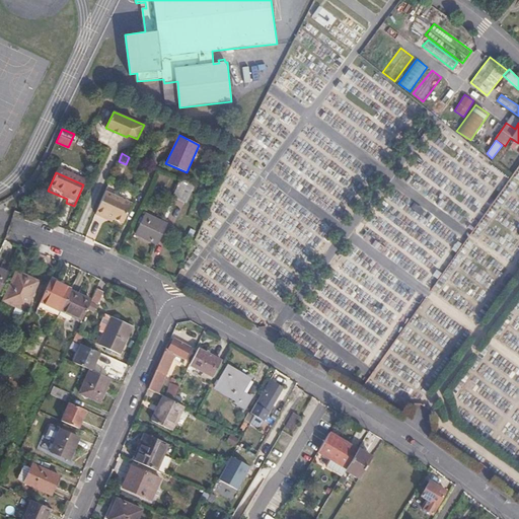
[(193,183),(180,178),(171,197),(184,203),(193,183)]
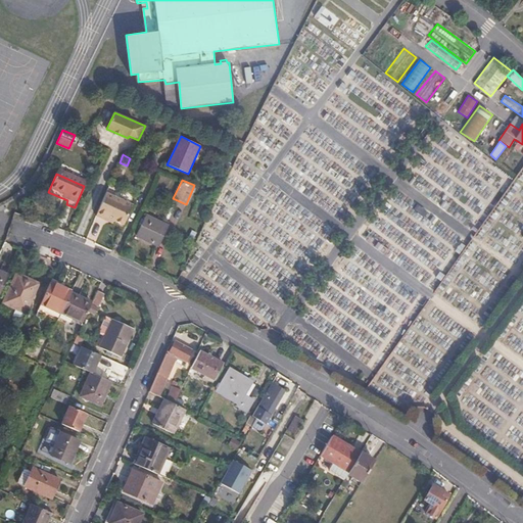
[(129,209),(103,197),(93,222),(100,225),(102,222),(120,230),(129,209)]
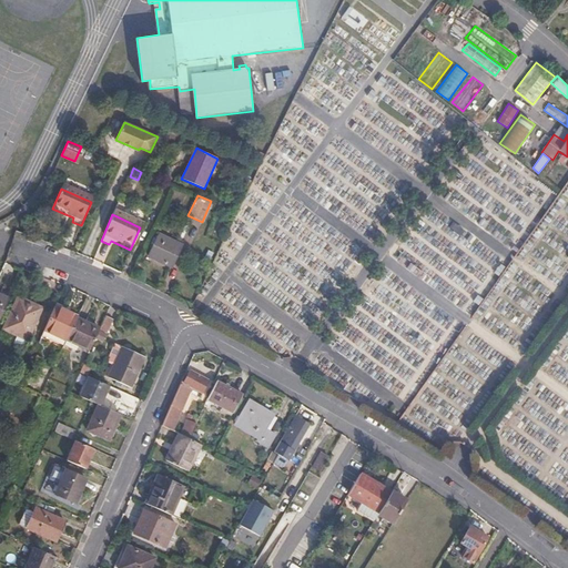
[(181,244),(158,234),(155,237),(153,236),(150,243),(152,244),(146,255),(171,266),(181,244)]
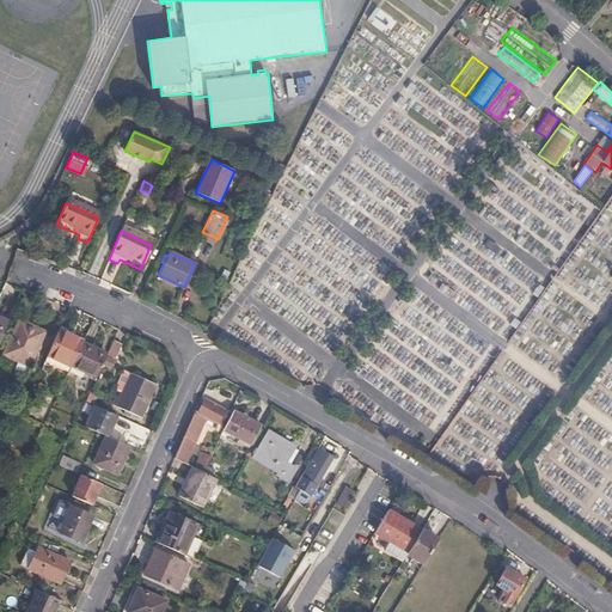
[(44,331),(18,318),(2,353),(17,360),(13,367),(24,373),(29,366),(44,331)]
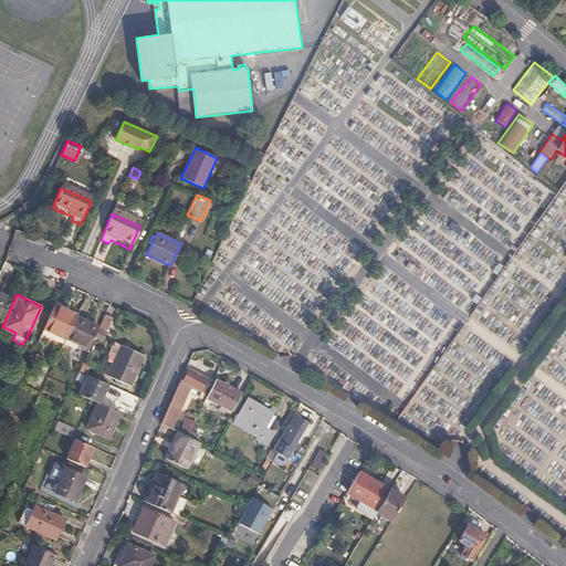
[(79,312),(56,302),(45,325),(67,336),(76,316),(79,312)]
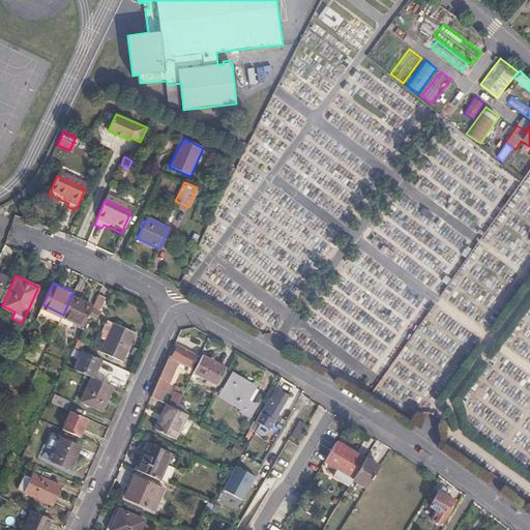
[(97,294),(92,306),(92,307),(98,311),(105,297),(97,294)]
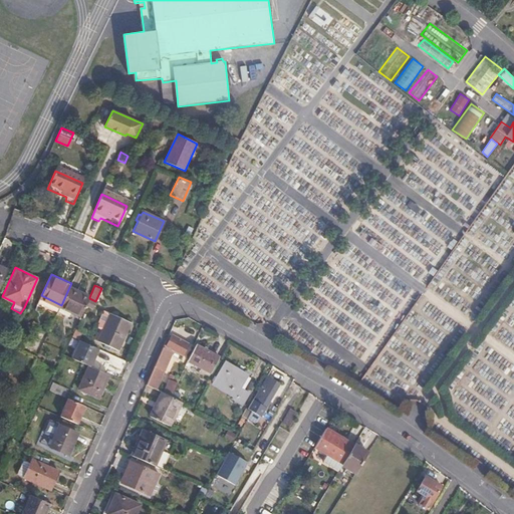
[(69,287),(61,305),(59,308),(69,313),(79,292),(69,287)]
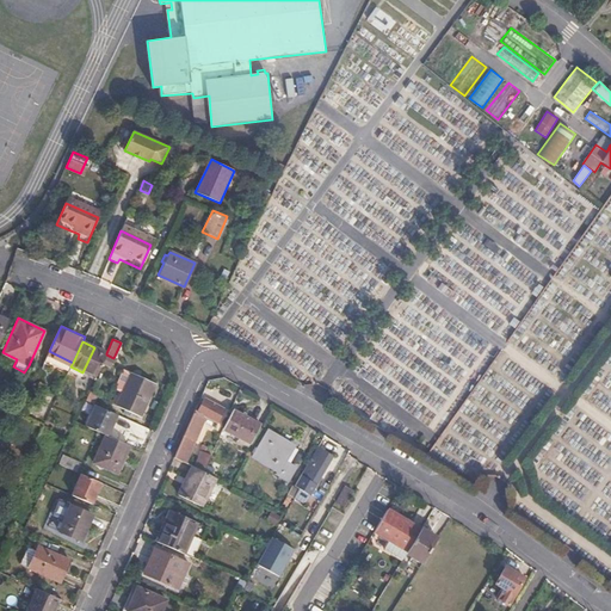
[(106,353),(94,347),(82,372),(94,378),(106,355),(106,353)]
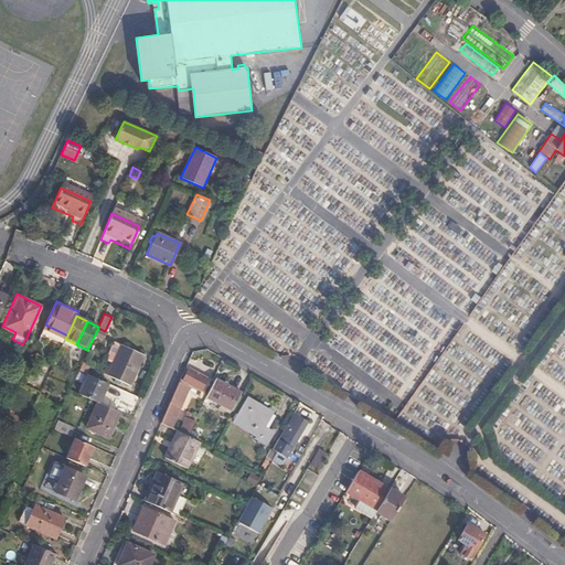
[(141,354),(120,344),(107,375),(129,384),(141,354)]
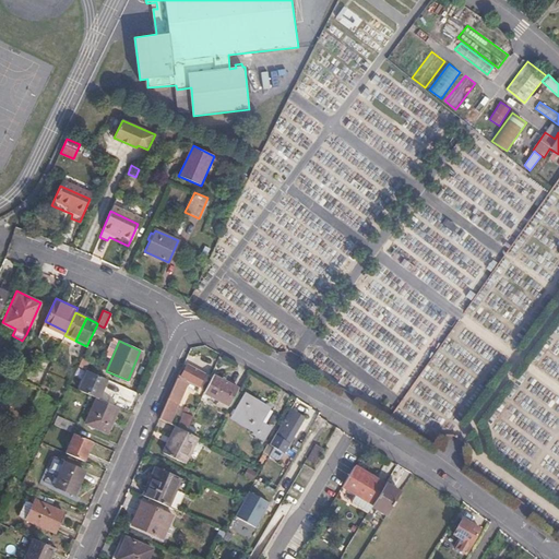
[(87,360),(82,358),(78,366),(84,369),(87,360)]
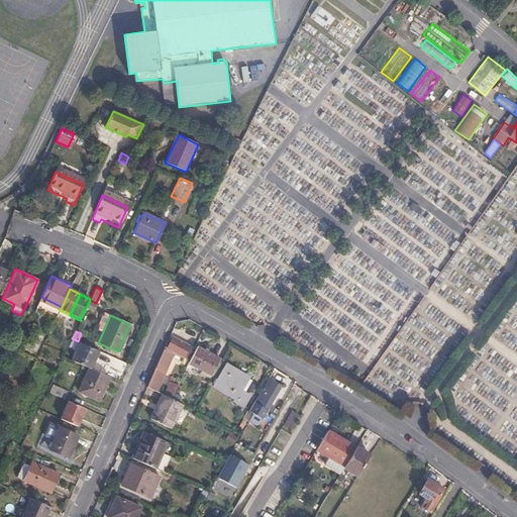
[(147,387),(158,392),(175,352),(185,357),(190,348),(172,339),(167,348),(165,347),(147,387)]
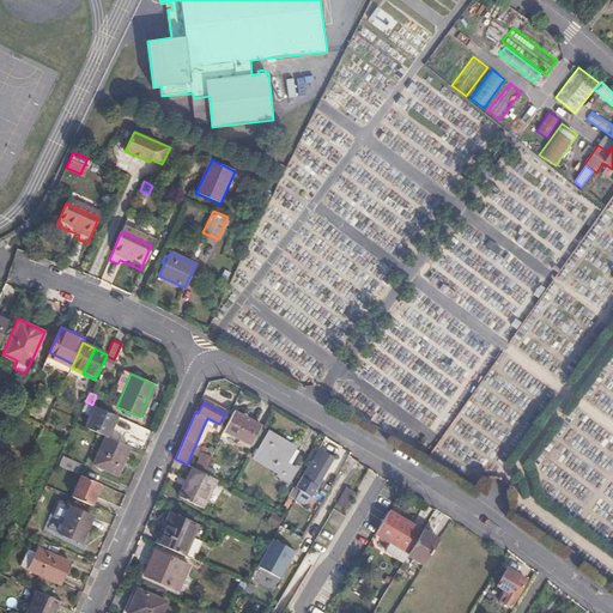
[(108,436),(117,416),(96,406),(87,428),(105,435),(108,436)]
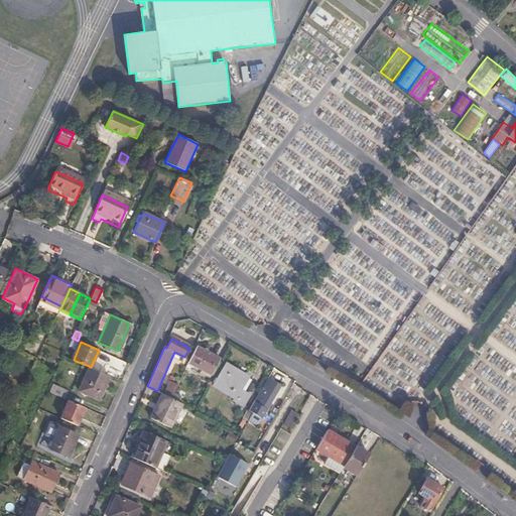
[(190,362),(212,374),(220,359),(198,347),(190,362)]
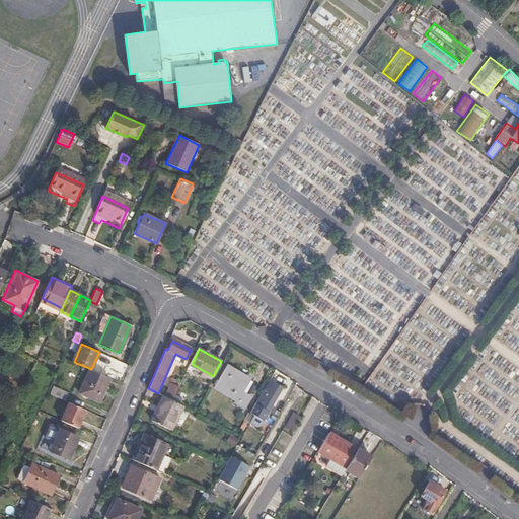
[(244,410),(251,397),(242,391),(249,380),(228,367),(216,386),(225,392),(224,394),(230,398),(231,396),(235,398),(233,403),(244,410)]
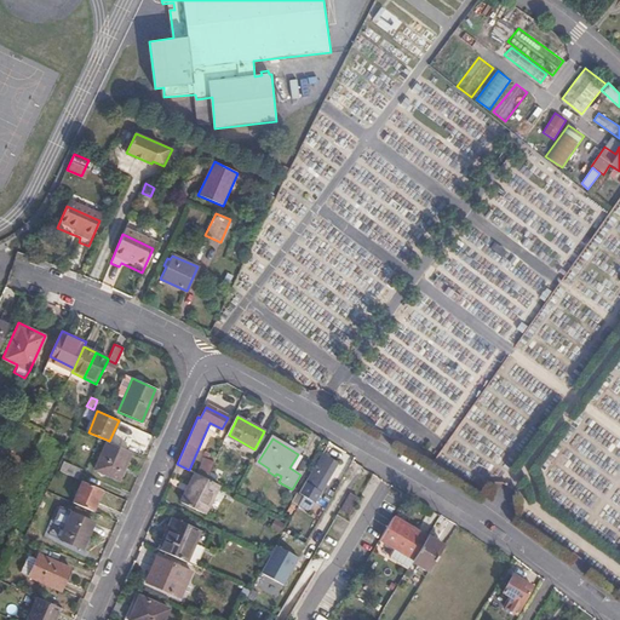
[(119,478),(131,451),(109,441),(107,440),(95,469),(119,478)]
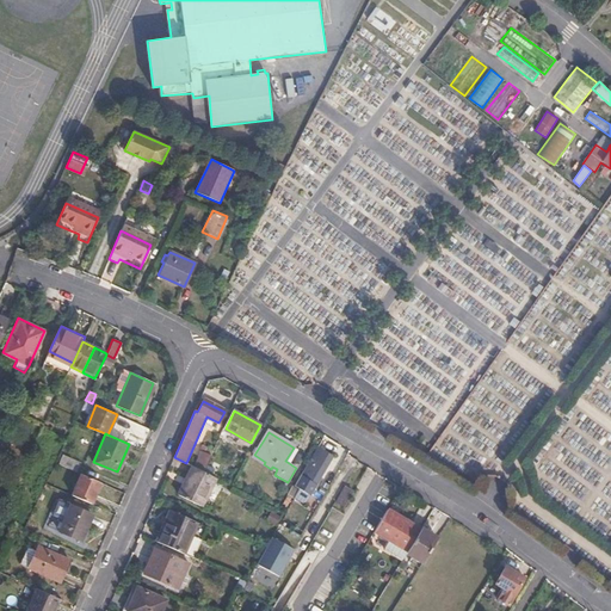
[(316,448),(301,475),(319,485),(334,458),(322,450),(316,448)]
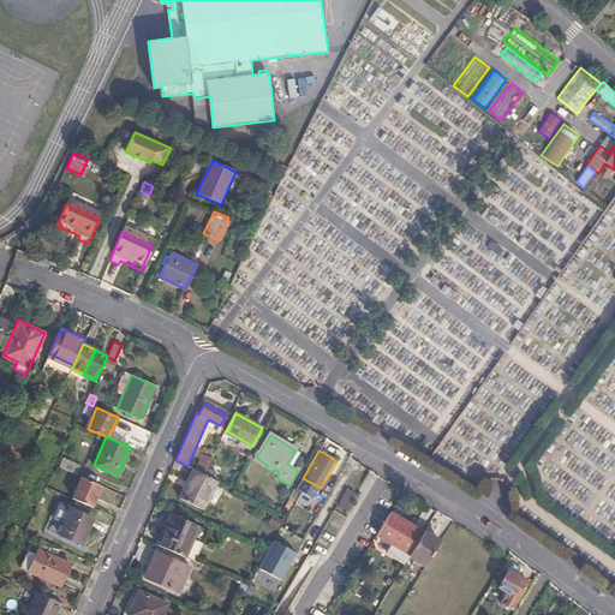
[(207,455),(199,472),(206,475),(213,459),(207,455)]
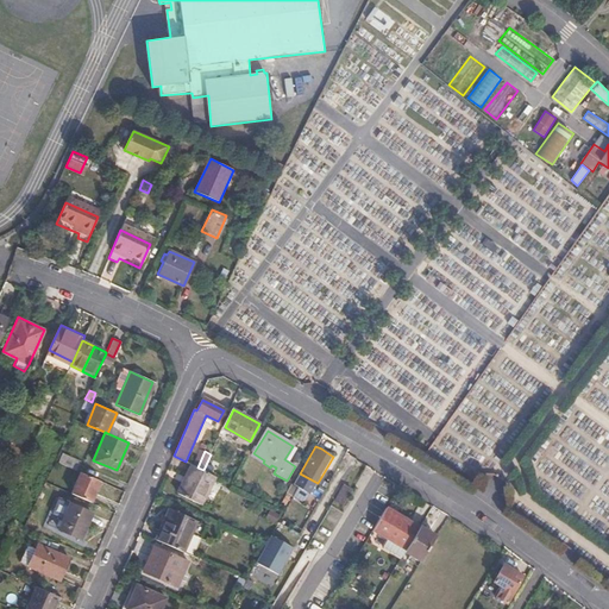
[(77,469),(81,459),(63,452),(60,462),(77,469)]
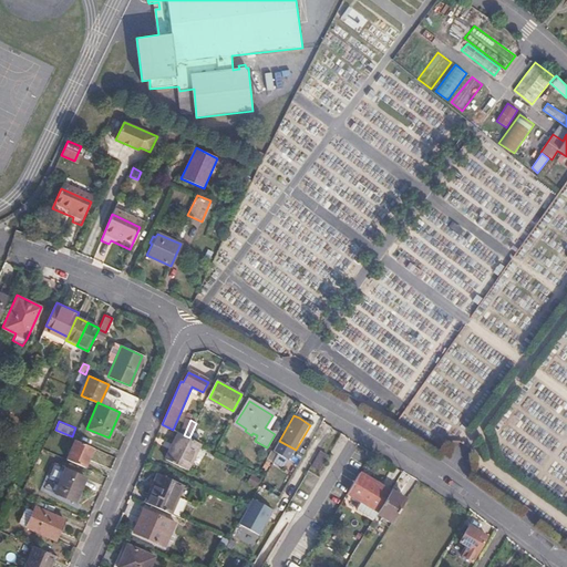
[(184,435),(178,432),(165,459),(187,468),(199,443),(189,437),(184,435)]
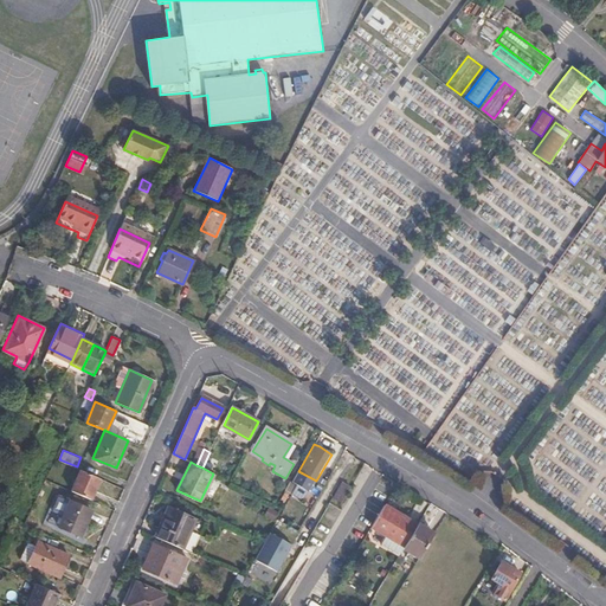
[(94,500),(104,479),(84,470),(76,492),(94,500)]
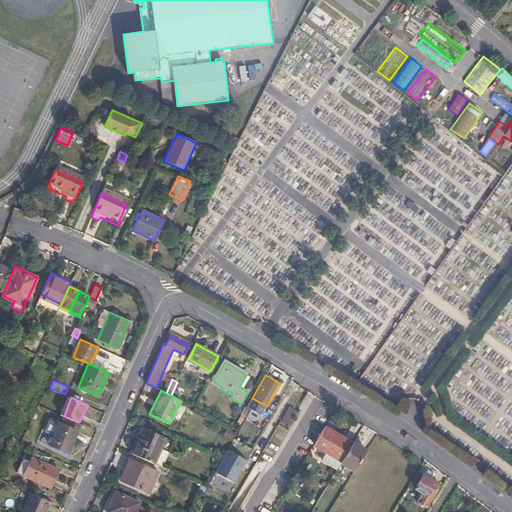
[(267,406),(252,398),(246,408),(261,416),(267,406)]
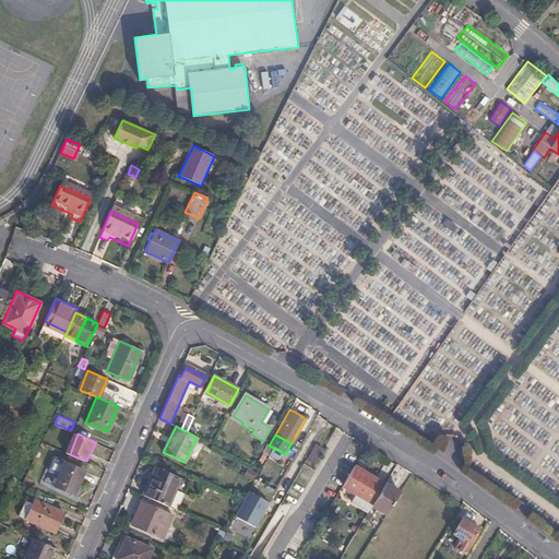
[(308,458),(316,462),(323,449),(316,444),(308,458)]
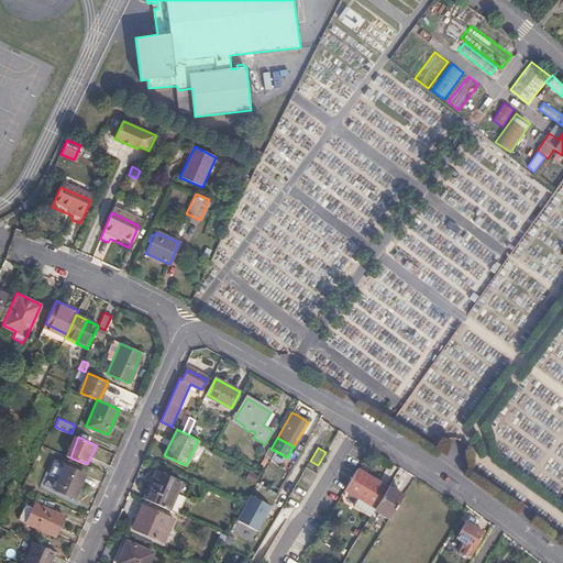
[(334,483),(344,489),(356,471),(331,455),(322,470),(337,478),(334,483)]
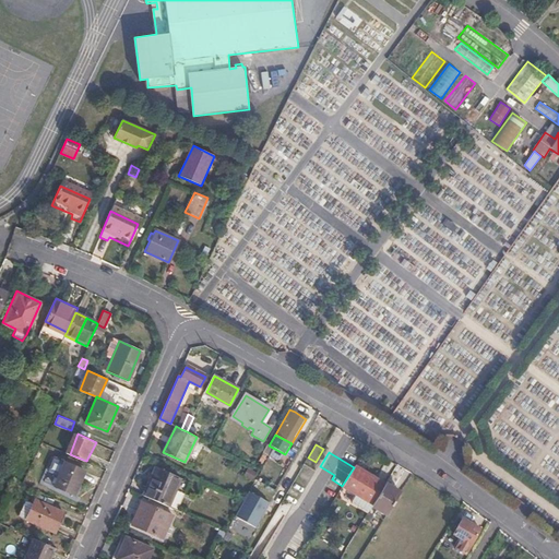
[(85,470),(67,461),(56,486),(74,495),(85,470)]
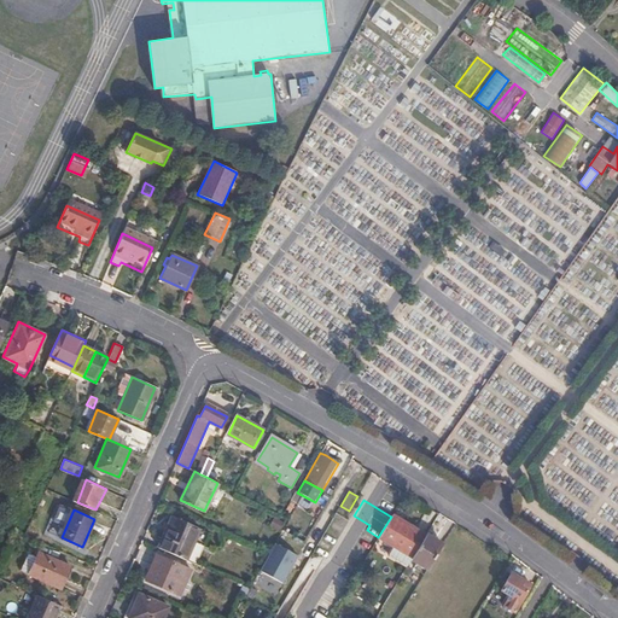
[(172,514),(158,546),(192,561),(207,530),(172,514)]
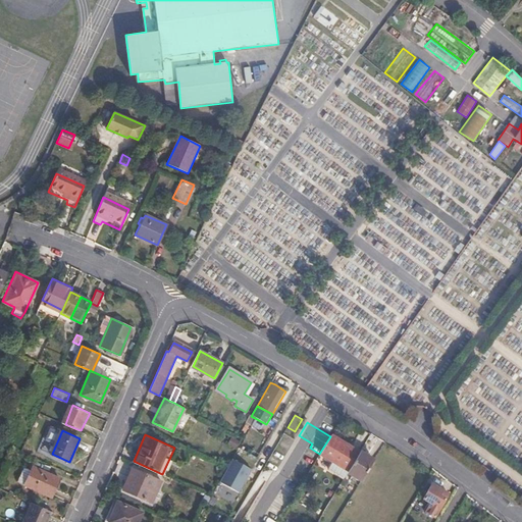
[(330,436),(319,454),(332,462),(327,470),(343,479),(347,473),(359,453),(331,435),(330,436)]
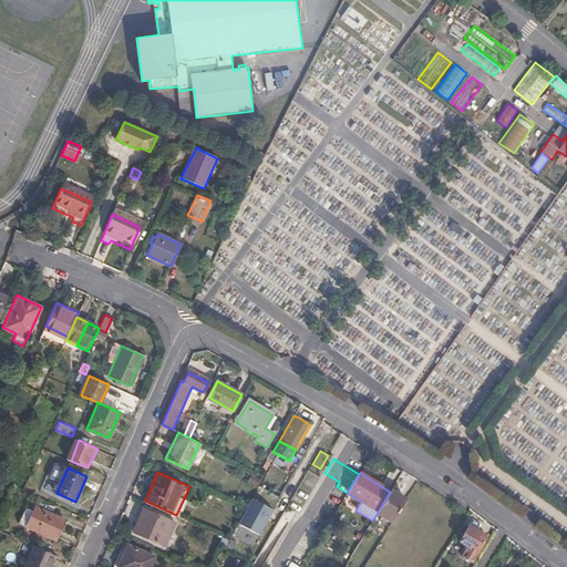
[(390,492),(377,514),(392,524),(406,502),(390,492)]
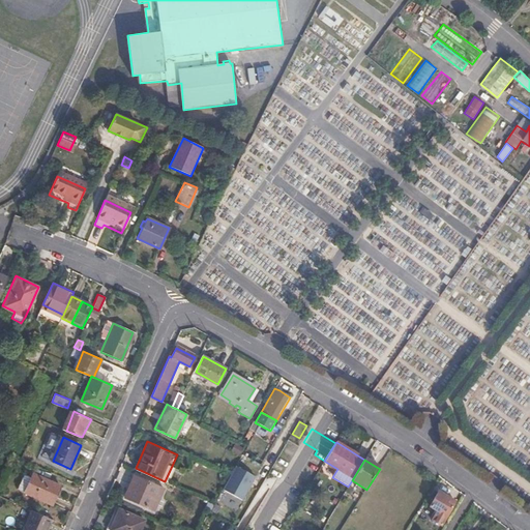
[(242,500),(255,477),(235,466),(223,490),(242,500)]
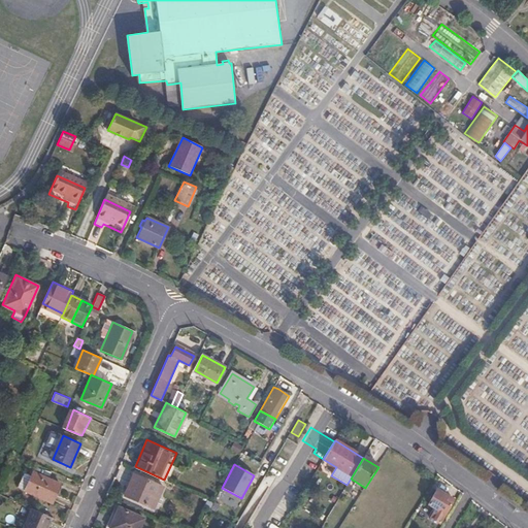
[(60,484),(33,472),(25,491),(52,502),(60,484)]
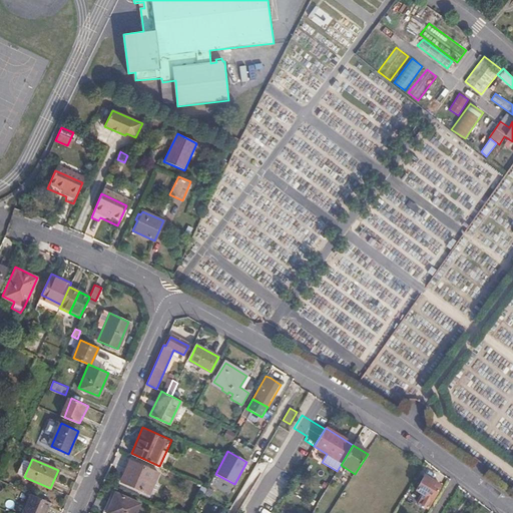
[(154,470),(130,459),(120,480),(145,491),(154,470)]
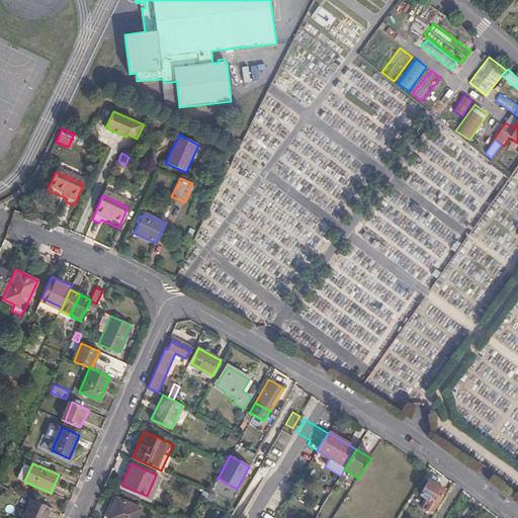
[(444,491),(428,482),(420,495),(426,499),(421,508),(430,514),(444,491)]
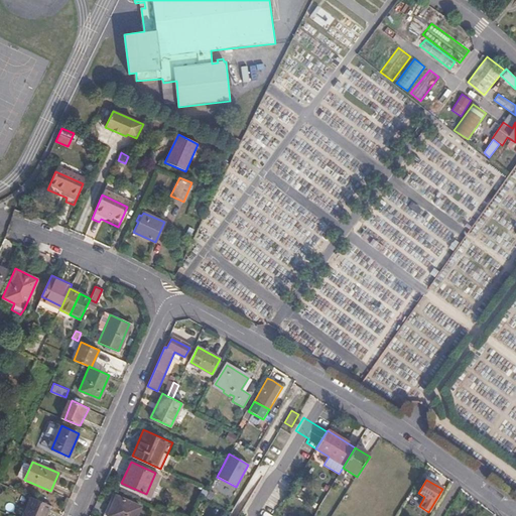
[(134,515),(140,505),(116,495),(107,515),(108,515),(134,515)]
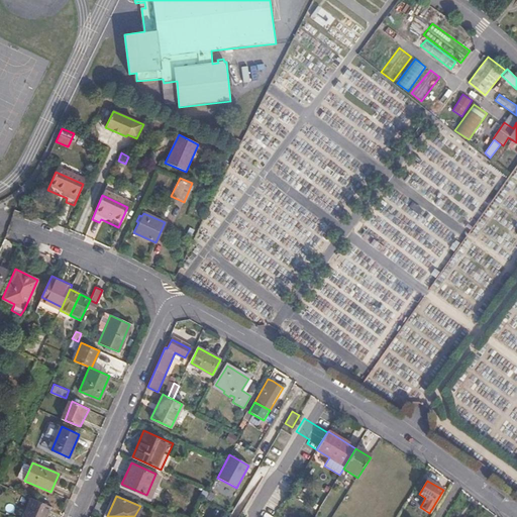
[(43,516),(49,506),(32,498),(22,516),(43,516)]
